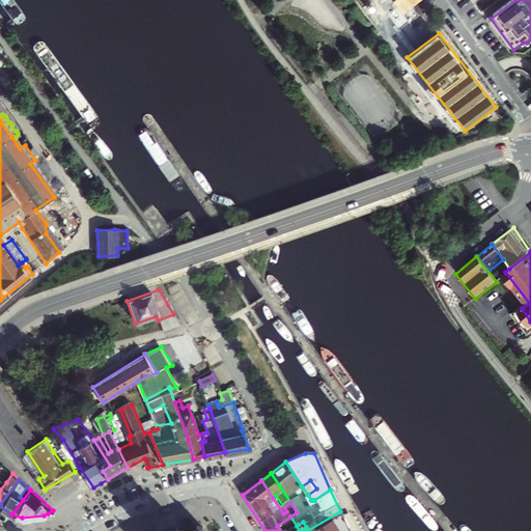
[(347,530),(340,511),(308,530),(347,530)]
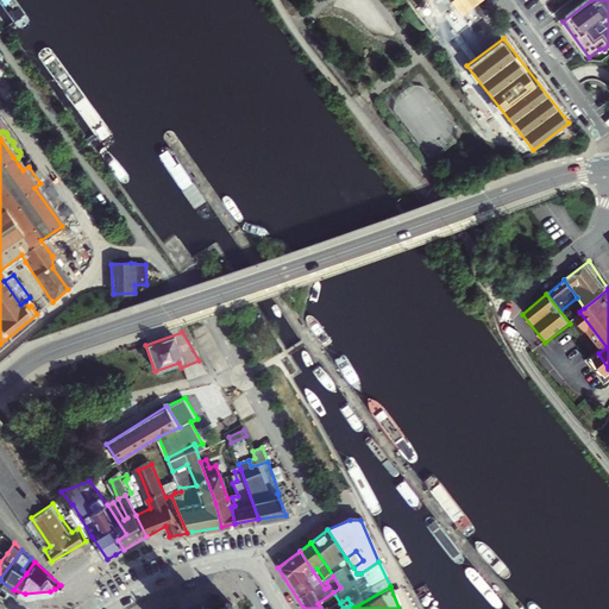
All buildings are outlined.
